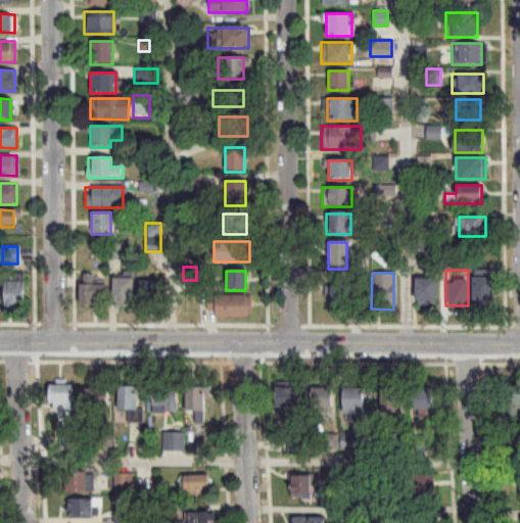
[(79,305),(106,305),(106,284),(91,284),(91,276),(79,276),(79,305)]
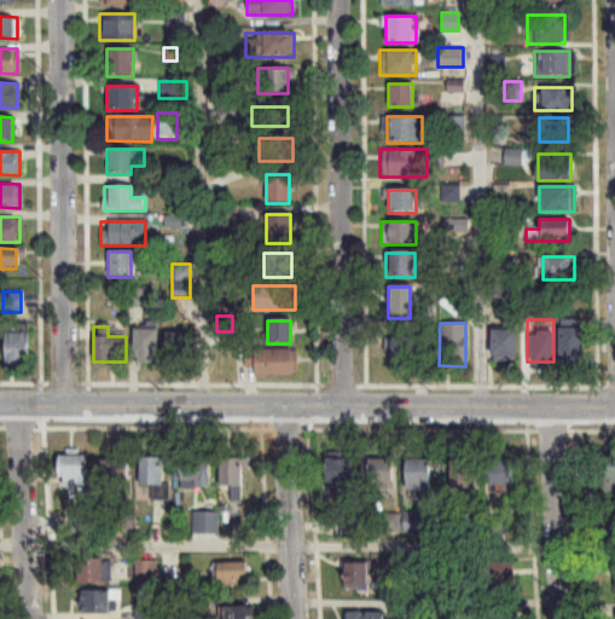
[(584,328),(558,328),(558,362),(584,362),(584,328)]
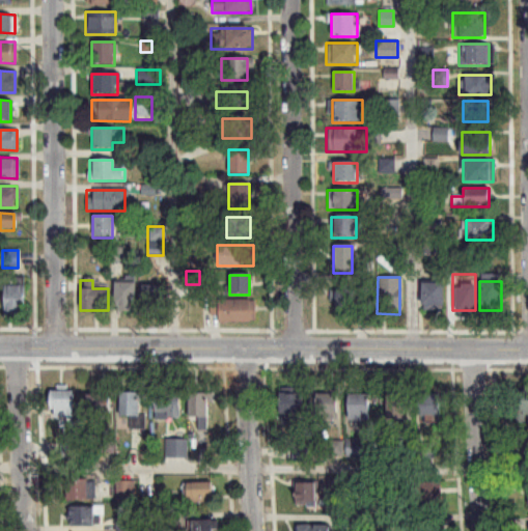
[(135,282),(114,282),(114,311),(135,311),(135,282)]
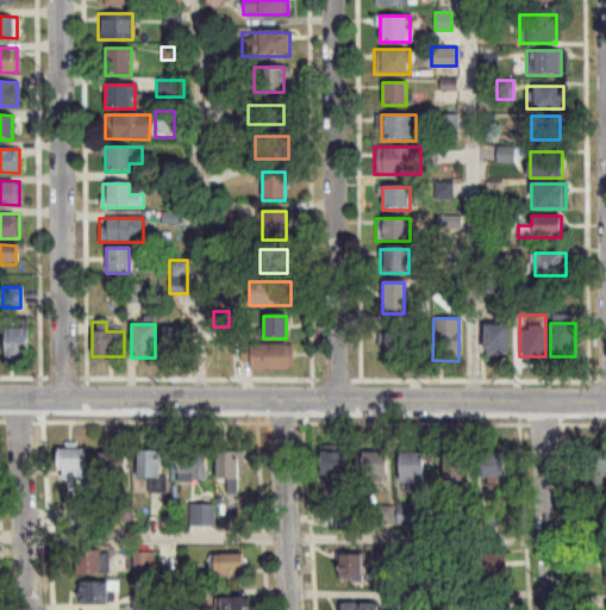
[(510,325),(485,325),(485,356),(510,356),(510,325)]
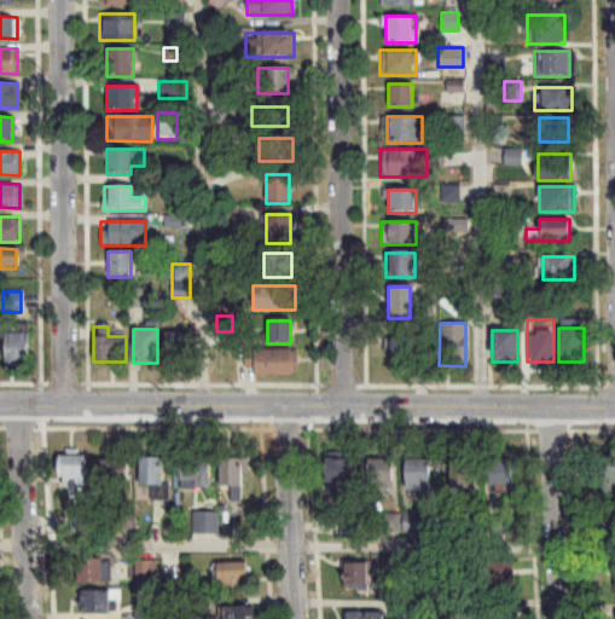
[(27,333),(4,333),(4,369),(27,369),(27,333)]
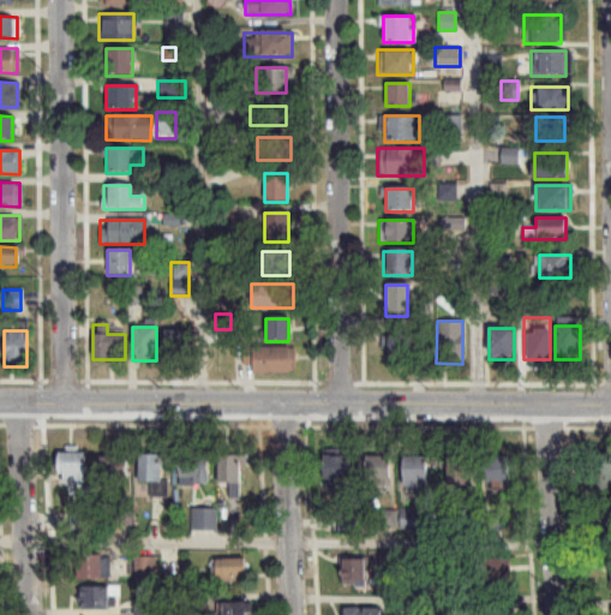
[(165,356),(189,356),(189,330),(165,330),(165,356)]
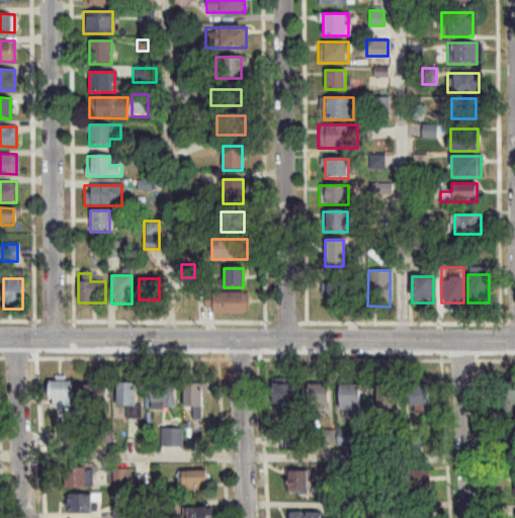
[(345,281),(324,285),(328,306),(349,301),(345,281)]
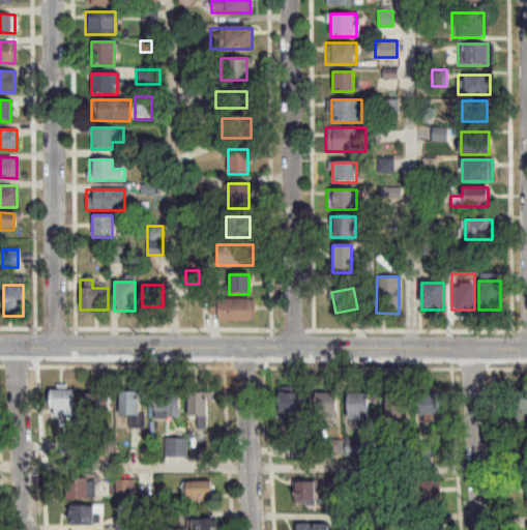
[(254,321),(254,300),(216,300),(216,321),(254,321)]
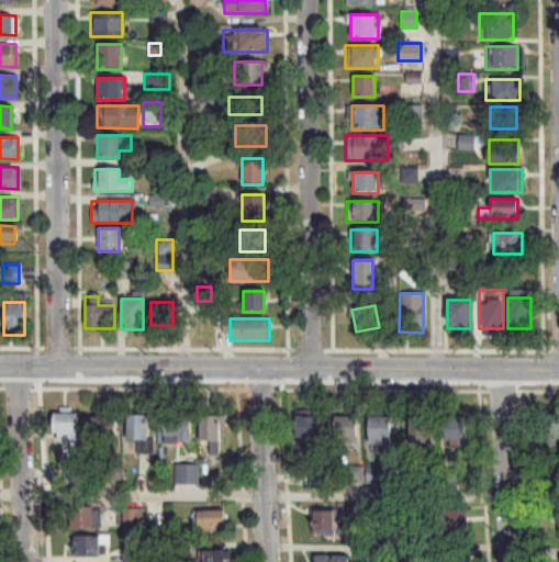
[(558,439),(558,413),(545,413),(544,439),(558,439)]
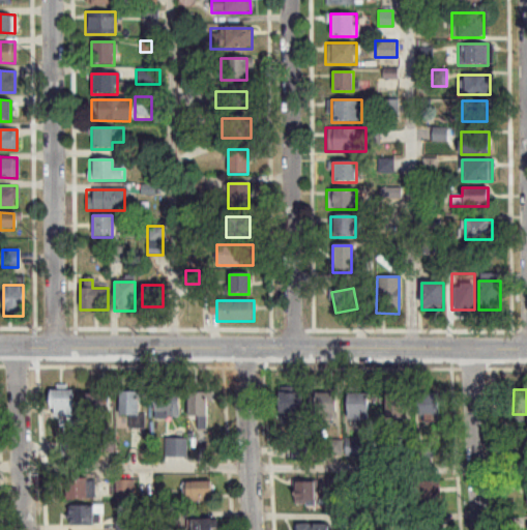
[(71,390),(50,390),(50,417),(71,417),(71,390)]
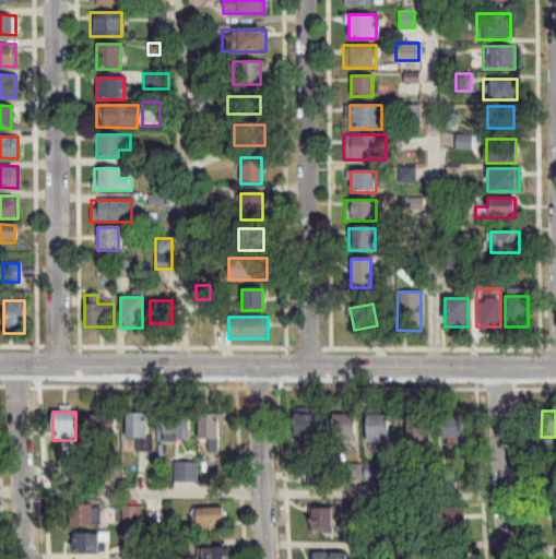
[(126,414),(126,442),(135,442),(135,449),(148,449),(148,414),(126,414)]
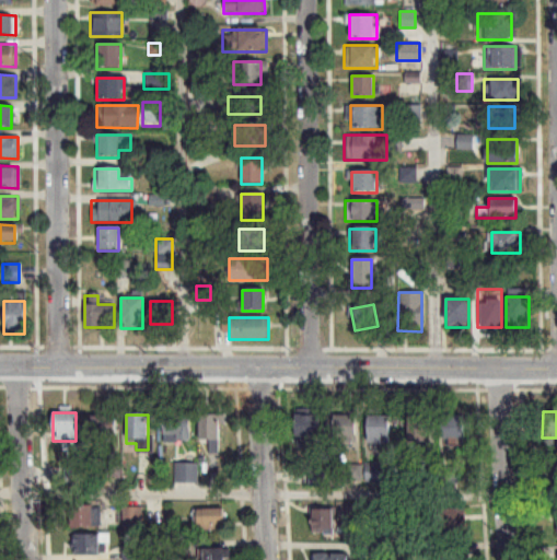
[(189,442),(189,415),(163,415),(163,442),(189,442)]
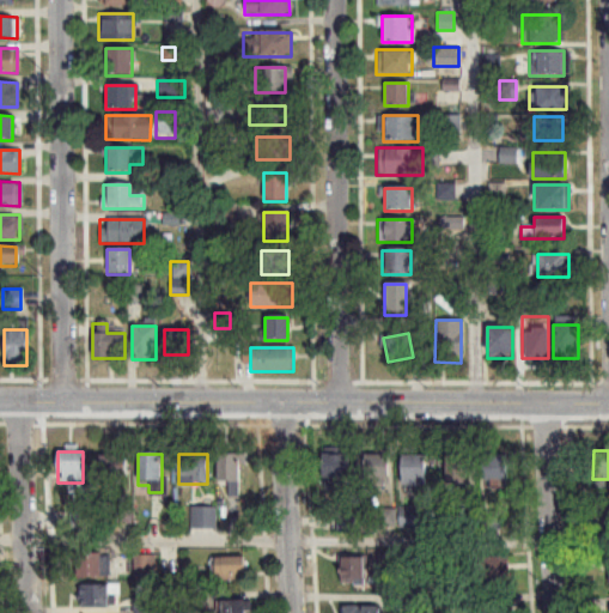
[(217,483),(239,483),(239,454),(217,454),(217,483)]
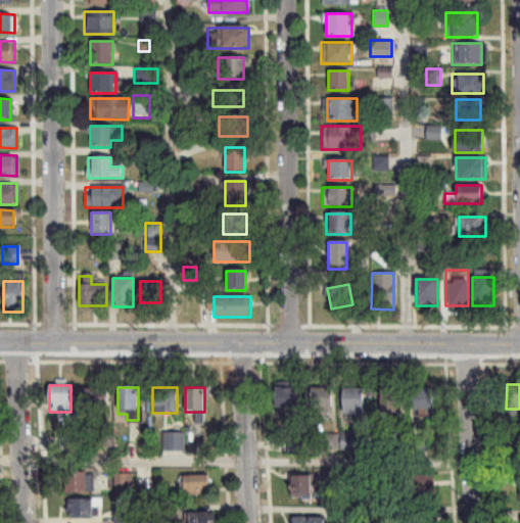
[(275,387),(275,415),(297,415),(297,387),(275,387)]
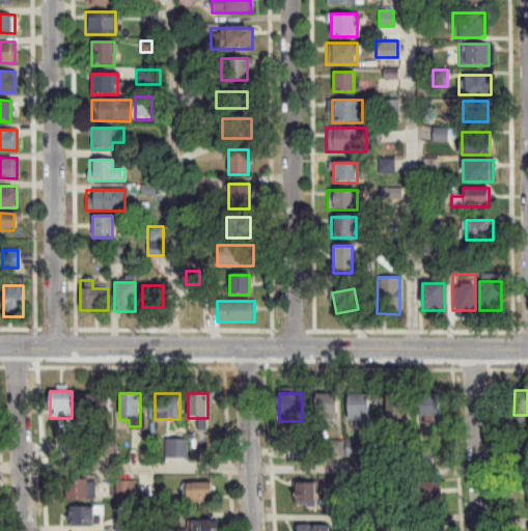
[(314,418),(336,418),(336,394),(314,394),(314,418)]
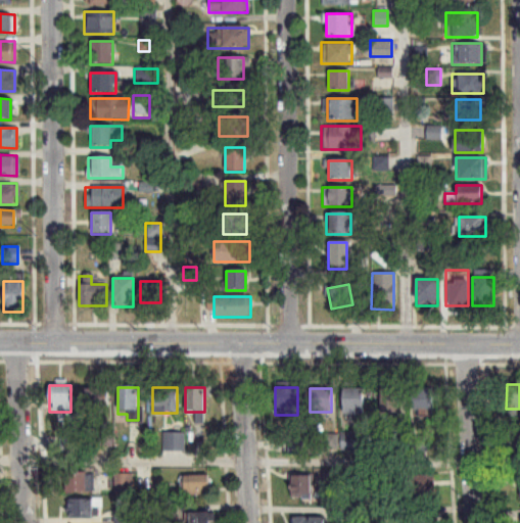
[(342,415),(362,415),(362,388),(342,388),(342,415)]
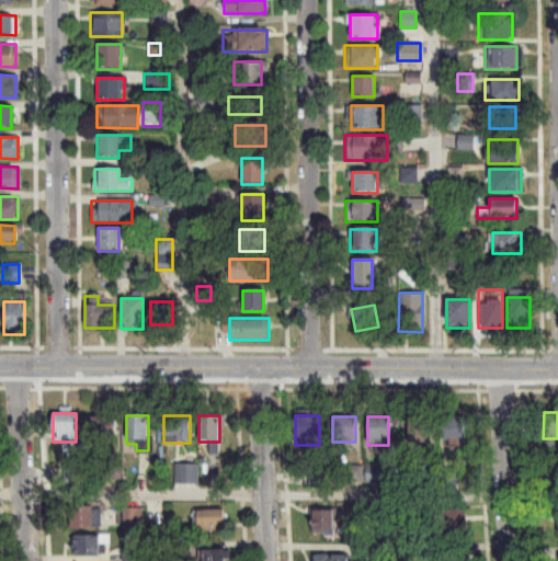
[(116,425),(106,424),(106,418),(89,418),(89,454),(116,454),(116,425)]
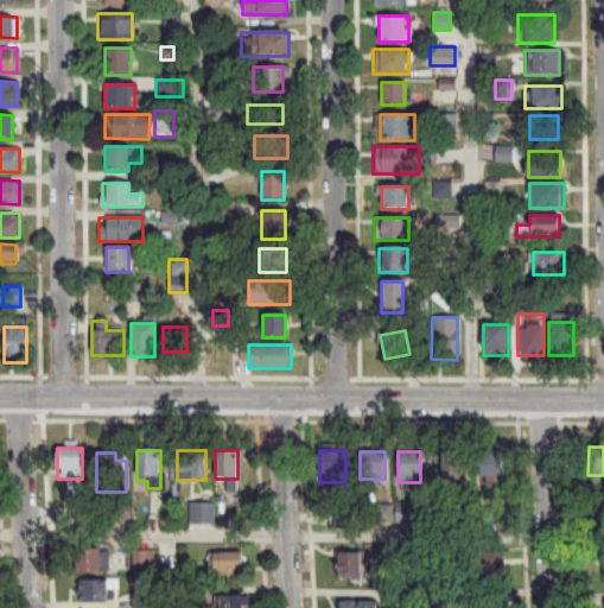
[(476,477),(502,477),(502,453),(476,453),(476,477)]
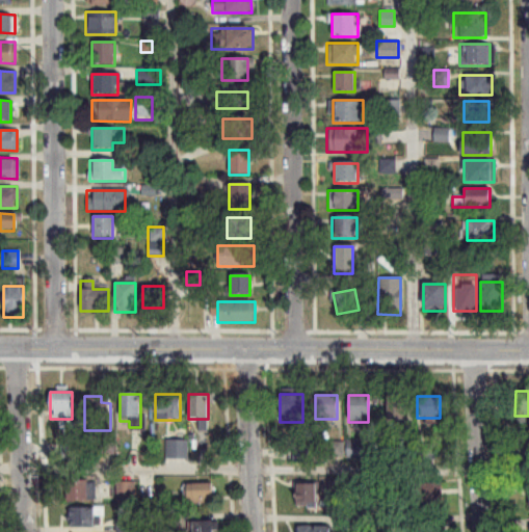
[(389,397),(389,430),(403,430),(403,397),(389,397)]
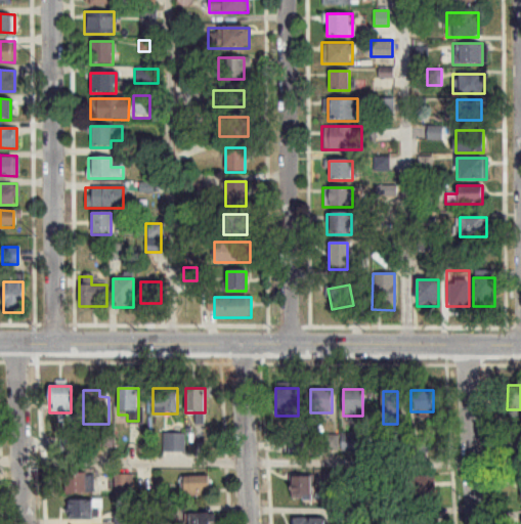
[(183,452),(183,433),(162,433),(162,452),(183,452)]
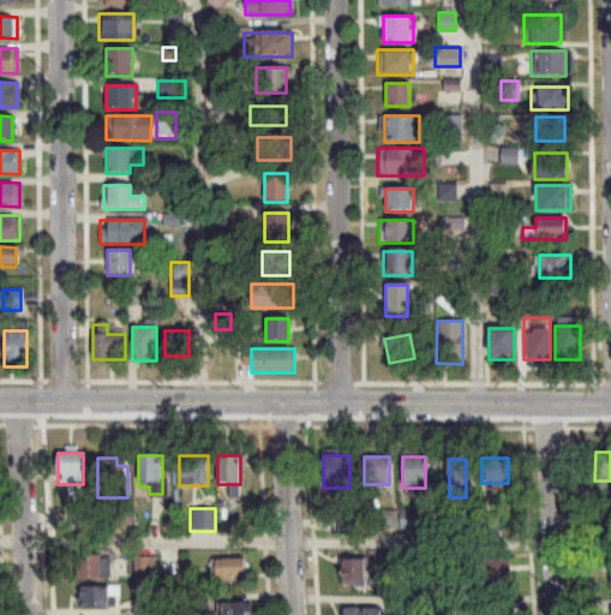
[(430,530),(430,509),(399,509),(399,530),(430,530)]
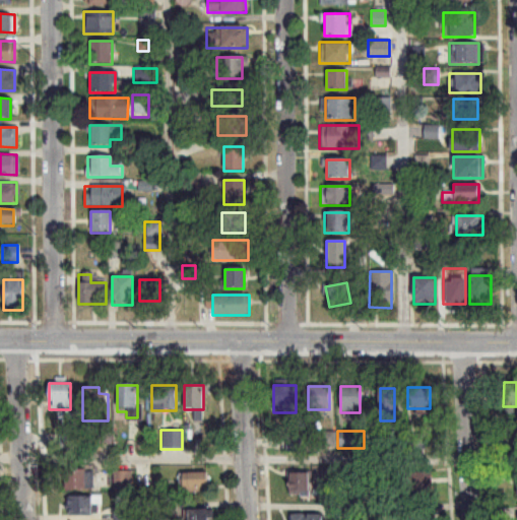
[(63,470),(63,490),(91,490),(91,470),(63,470)]
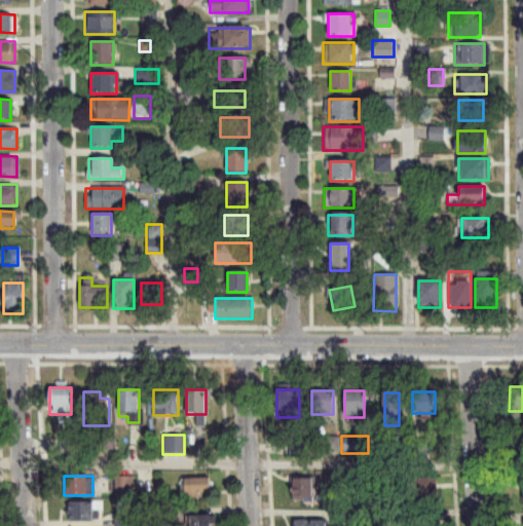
[(129,491),(129,477),(114,477),(114,491),(129,491)]
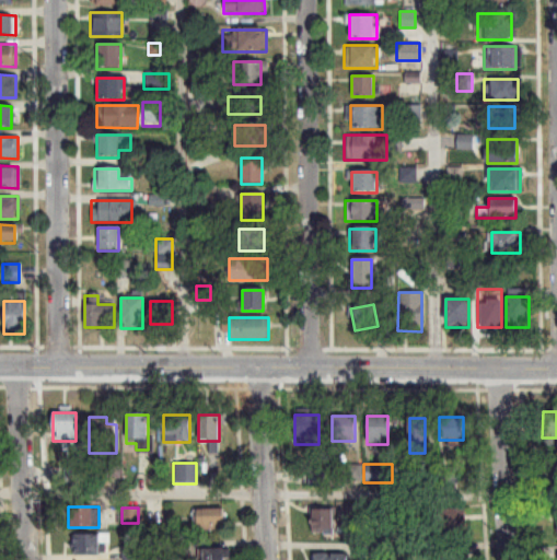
[(220,529),(220,509),(195,509),(195,529),(220,529)]
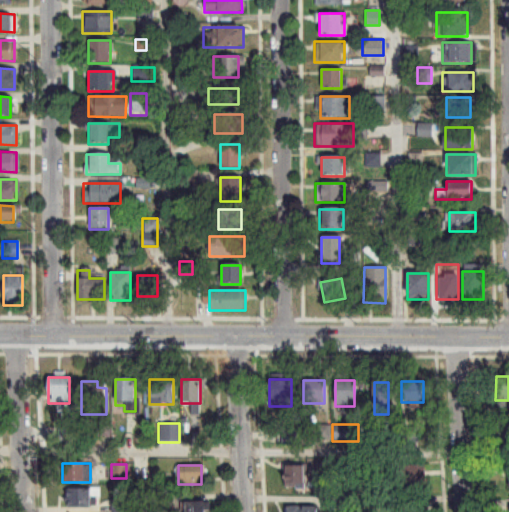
[(303,465),(283,465),(283,488),(303,488),(303,465)]
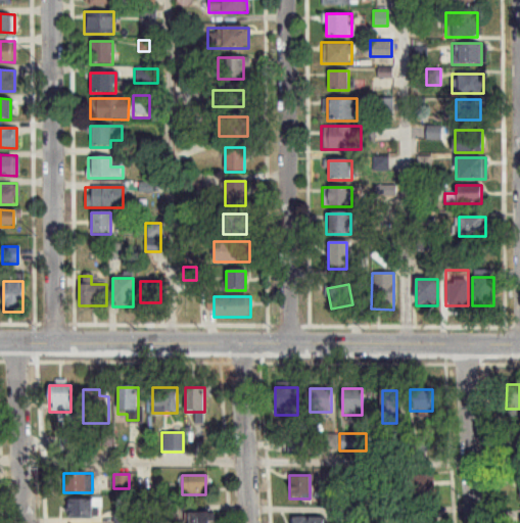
[(66,519),(91,519),(91,498),(66,498),(66,519)]
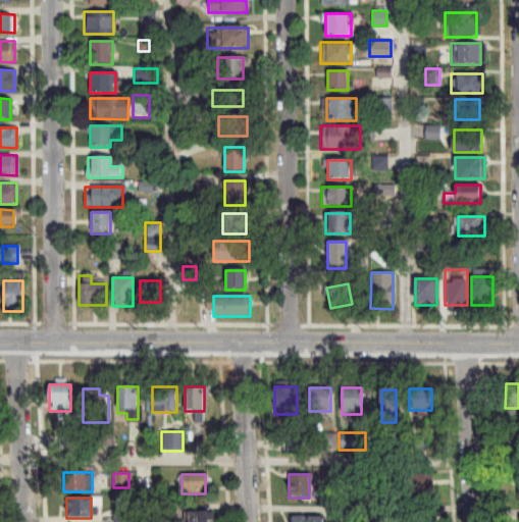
[(208,521),(209,512),(188,512),(187,521),(208,521)]
